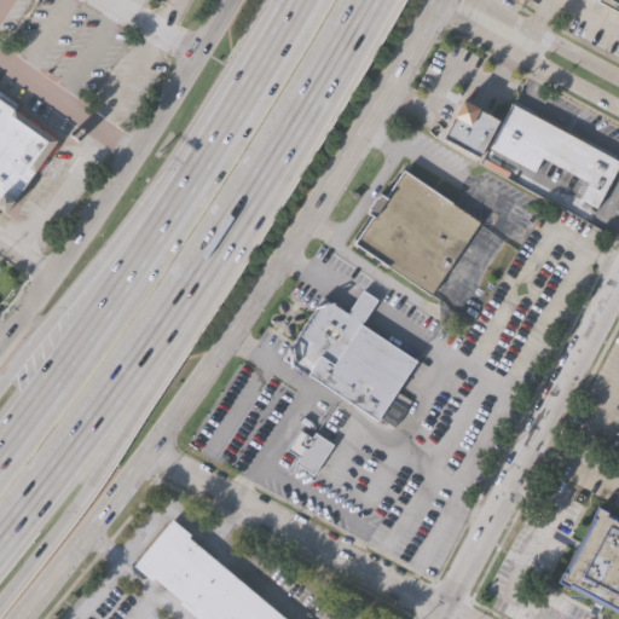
[(0,94),(63,139),(52,154),(47,150),(4,213),(0,209),(0,94)]
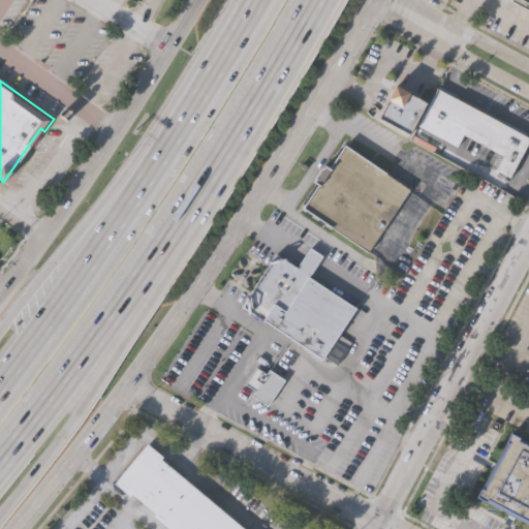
[(378,115),(392,85),(425,101),(408,131),(378,115)]
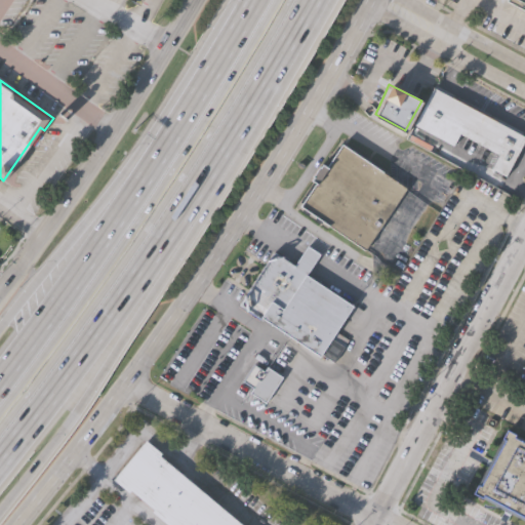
[(432,86),(524,135),(524,137),(506,176),(490,168),(497,154),(459,133),(453,145),(412,123),(432,86)]
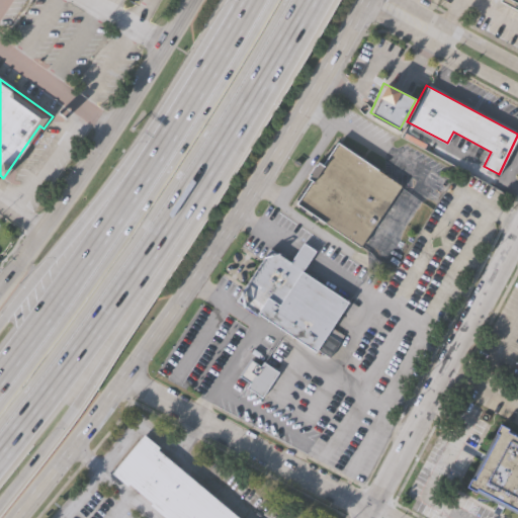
[(360,246),(295,202),(311,180),(307,177),(309,173),(307,172),(312,164),(315,165),(317,162),(322,165),(336,142),(401,185),(360,246)]
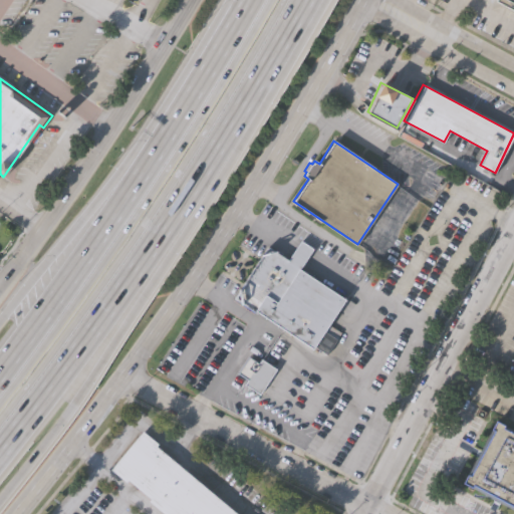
[(314,348),(236,297),(269,245),(289,258),(294,250),(301,239),(314,248),(307,258),(300,269),(345,298),(324,330),(336,338),(326,353),(315,346),(314,348)]
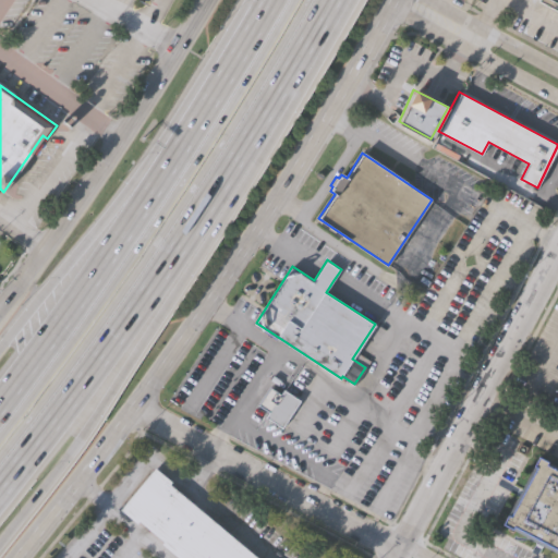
[(299,399),(281,427),(264,416),(267,411),(257,404),(268,387),(280,393),(283,389),(299,399)]
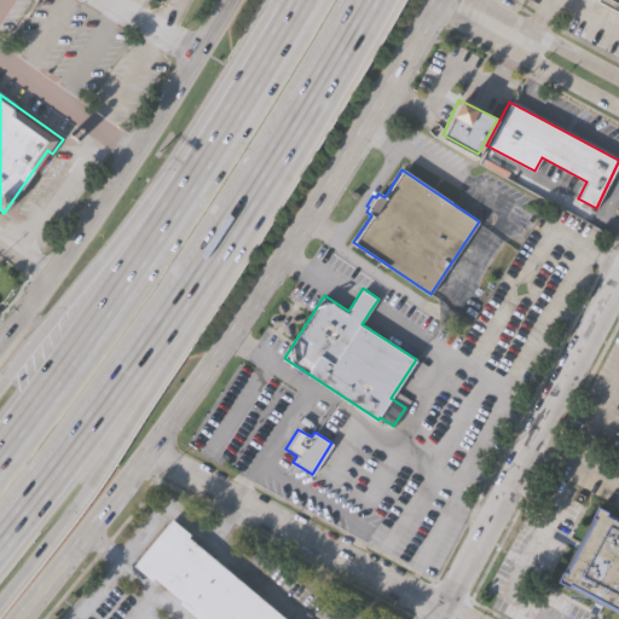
[(618,609),(561,578),(602,505),(618,514),(618,609)]
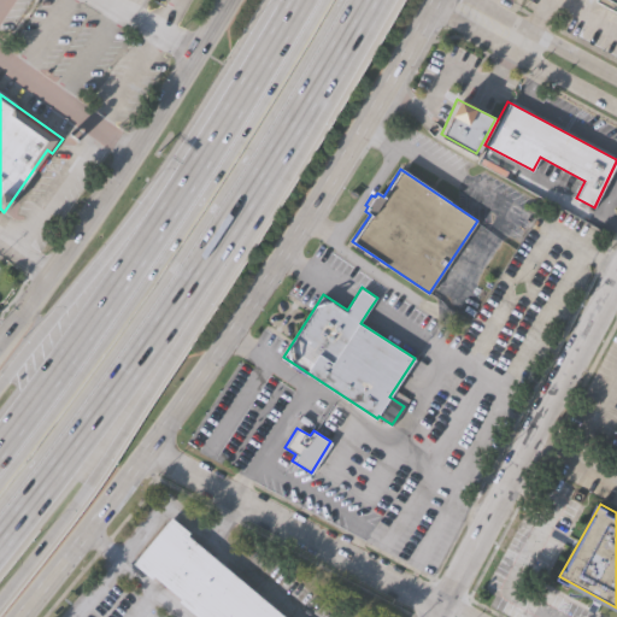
[(283,616),(194,616),(180,604),(182,600),(153,576),(151,580),(133,564),(171,518),(188,534),(187,536),(283,616)]
